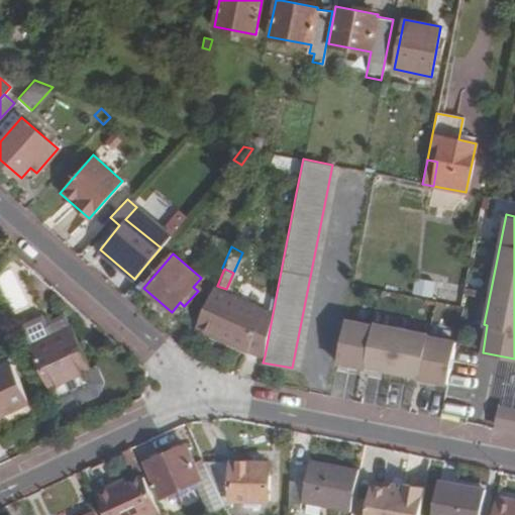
[(428,283),(412,281),(409,296),(459,305),(462,291),(442,287),(444,277),(430,274),(428,283)]
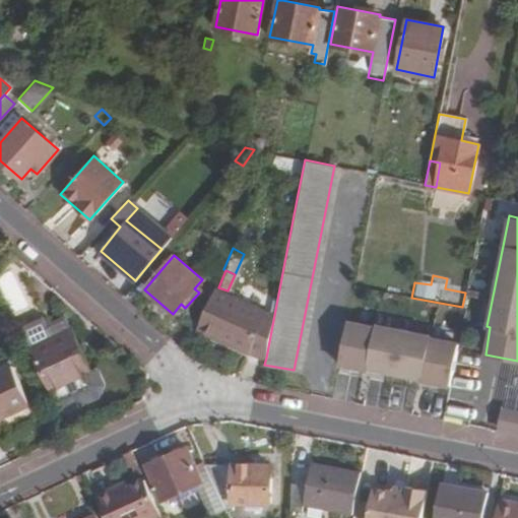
[(274,315),(215,287),(197,328),(249,351),(250,350),(266,358),(274,315)]
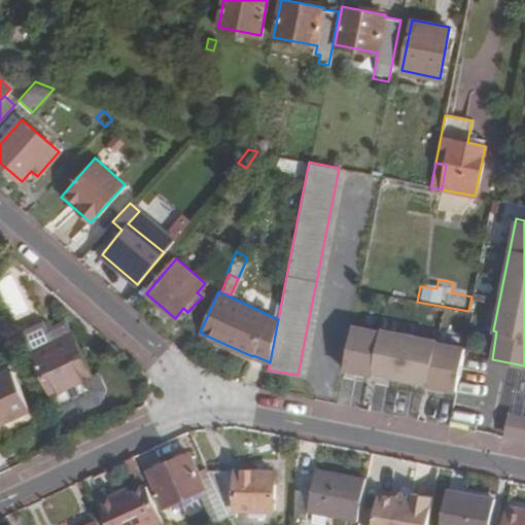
[(20,326),(31,351),(53,340),(47,329),(41,316),(20,326)]
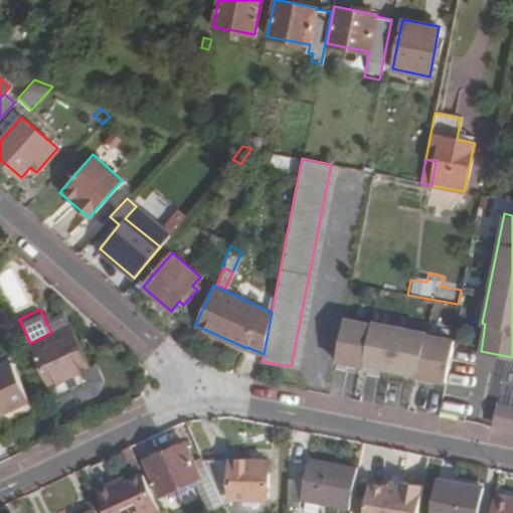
[(63,314),(46,322),(51,332),(68,325),(63,314)]
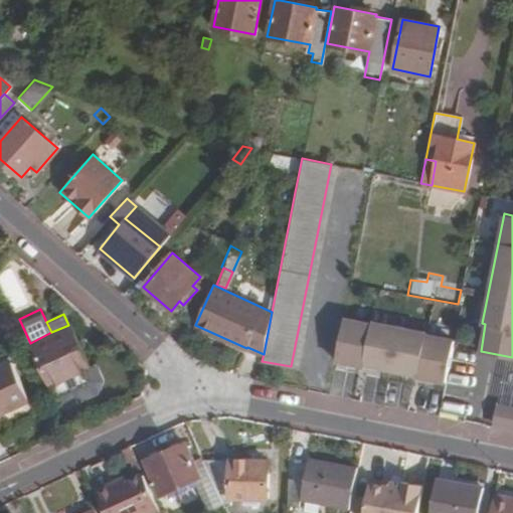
[(342,318),(334,359),(362,365),(363,363),(415,374),(415,375),(444,381),(453,339),(424,334),(424,333),(370,322),(370,323),(342,318)]
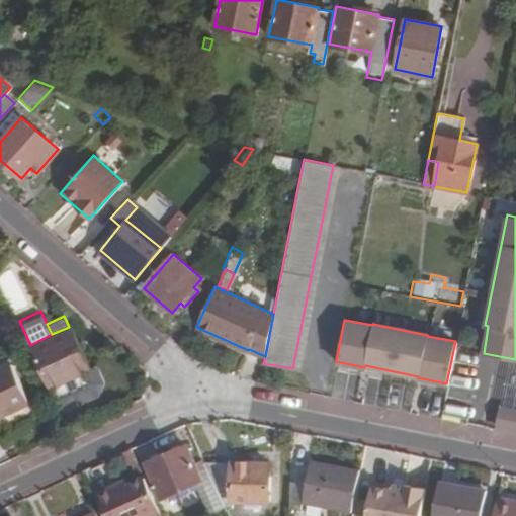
[(88,368),(69,327),(52,334),(30,345),(58,405),(74,397),(78,404),(97,395),(102,381),(95,365),(88,368)]
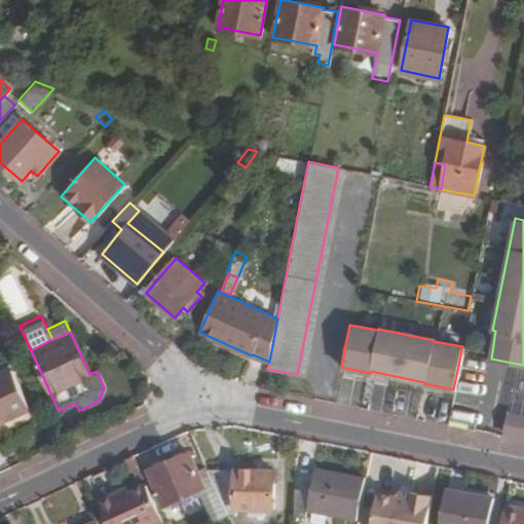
[(10,367),(0,371),(0,422),(30,409),(10,367)]
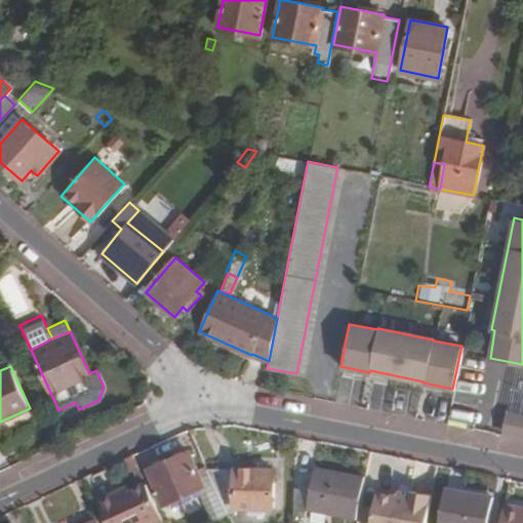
[(522,410),(522,379),(516,378),(510,408),(522,410)]
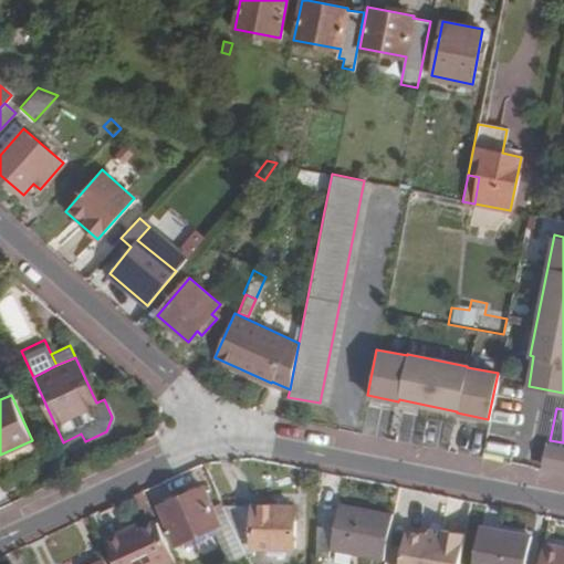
[(563,472),(563,444),(549,442),(545,469),(563,472)]
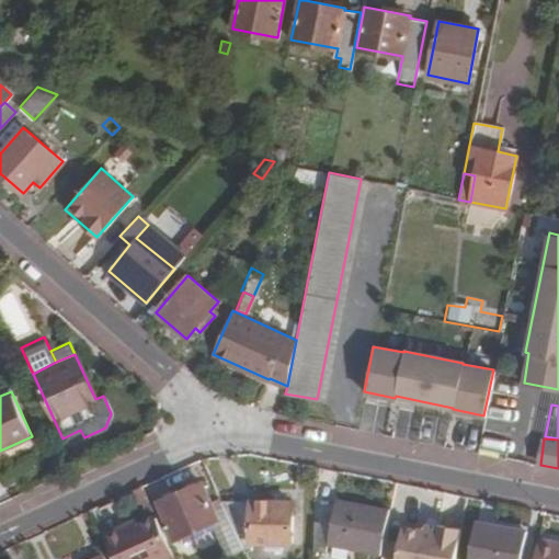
[(201,481),(157,500),(173,539),(210,523),(225,556),(241,548),(218,500),(217,497),(208,501),(201,481)]
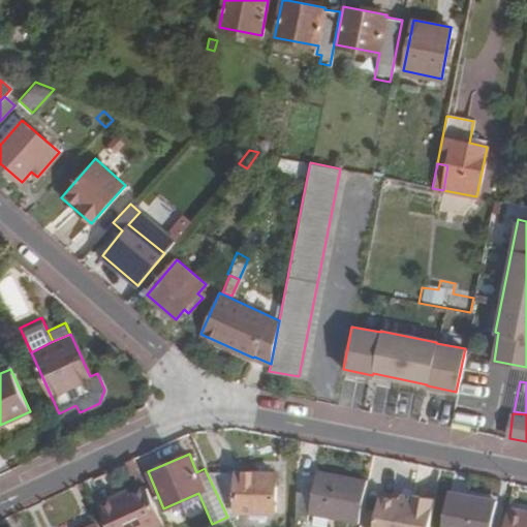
[(366,479),(316,469),(311,495),(307,513),(358,522),(366,479)]
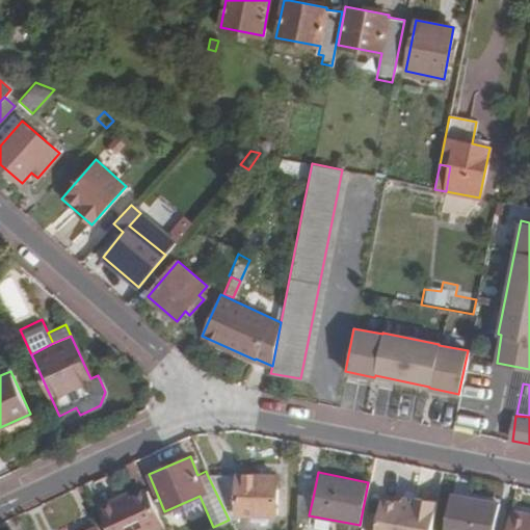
[(274,514),(275,475),(207,474),(229,520),(230,523),(236,521),(236,513),(274,514)]
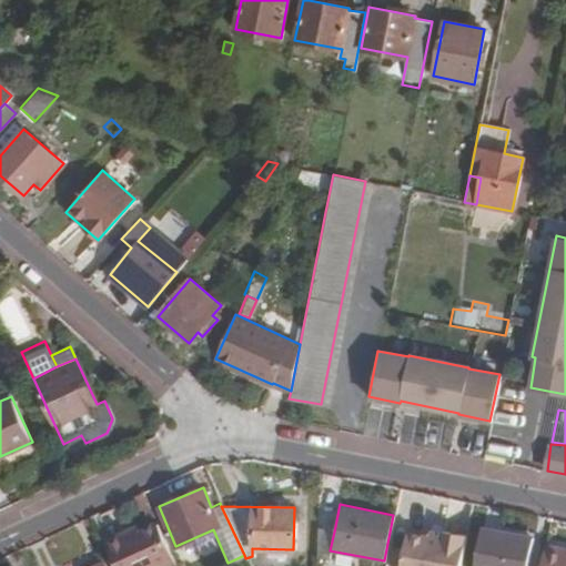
[(120,531),(103,539),(114,565),(164,565),(174,562),(155,521),(137,529),(121,536),(120,531)]
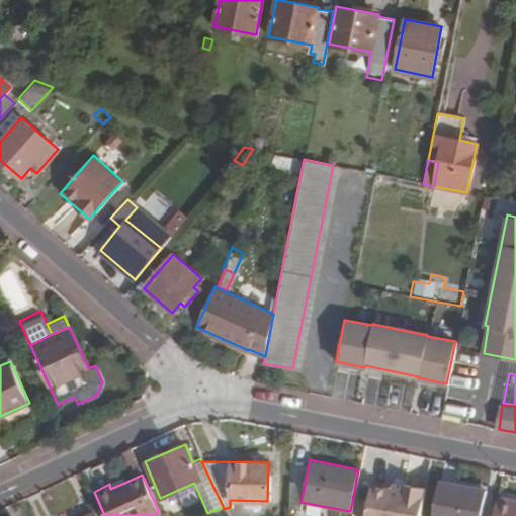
[(122,478),(109,484),(110,489),(124,483),(122,478)]
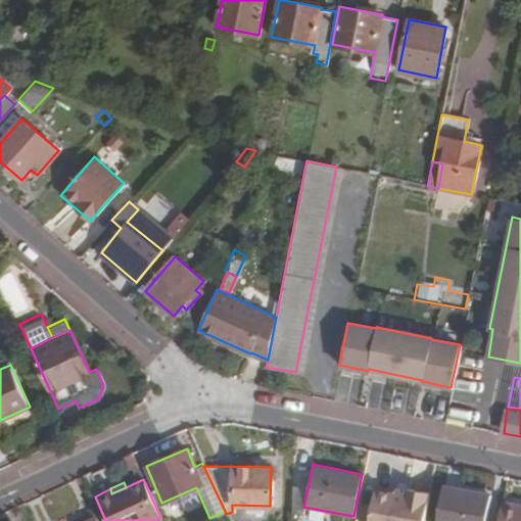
[(484,520),(489,493),(442,485),(435,520),(484,520)]
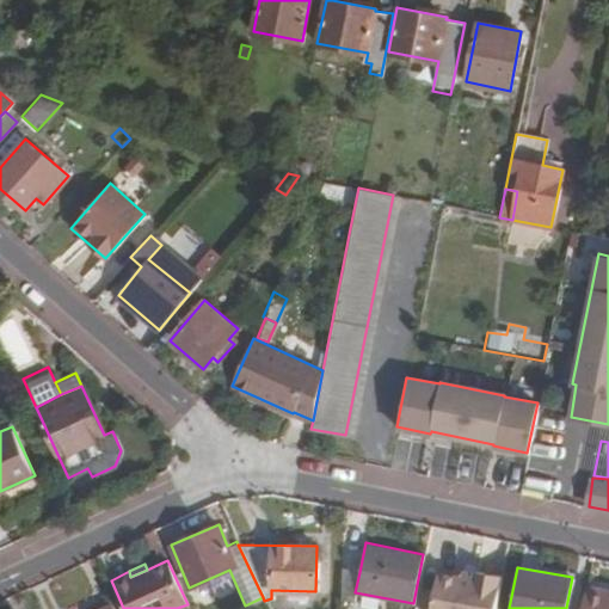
[(360,572),(339,568),(339,597),(354,601),(355,592),(360,572)]
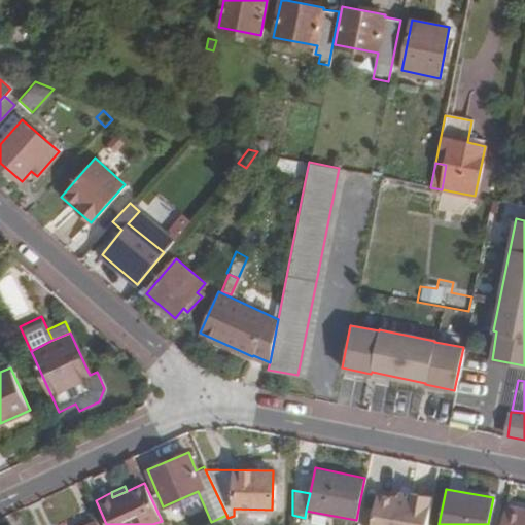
[(425,524),(430,496),(408,492),(407,498),(377,493),(371,524),(425,524)]
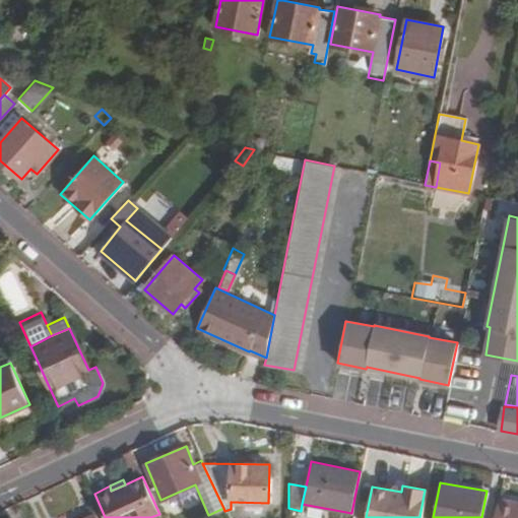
[(517,494),(500,491),(499,498),(517,501),(517,494)]
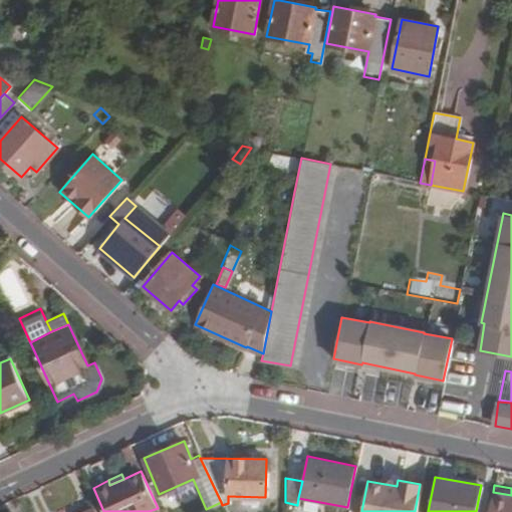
[(511,511),(511,495),(493,492),(488,511),(511,511)]
